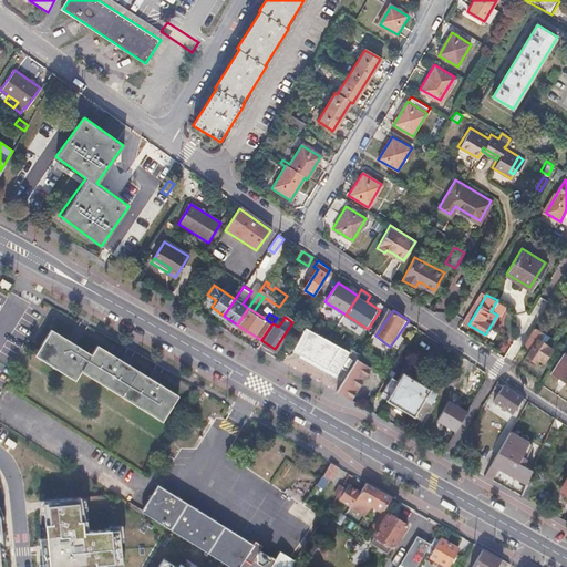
[(282,321),(277,318),(272,323),(278,327),(282,321)]
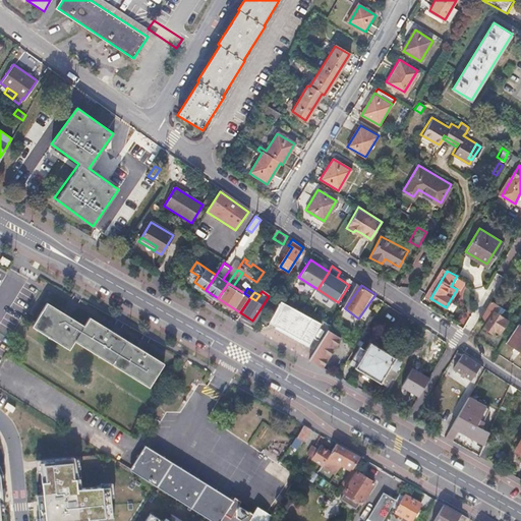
[(320,323),(281,300),(268,324),(307,346),(320,323)]
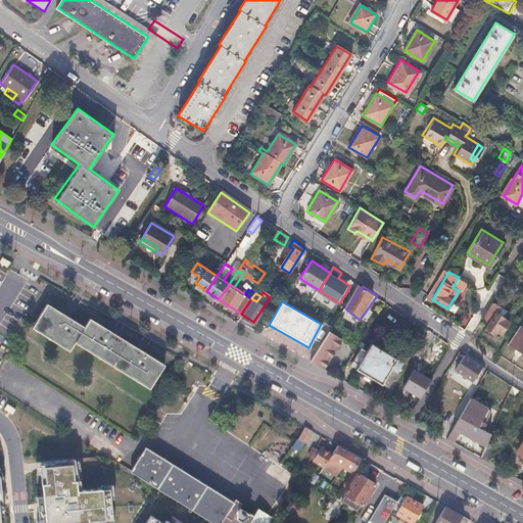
[(493,302),(482,322),(488,326),(486,329),(495,334),(497,331),(502,334),(510,322),(497,314),(502,306),(493,302)]
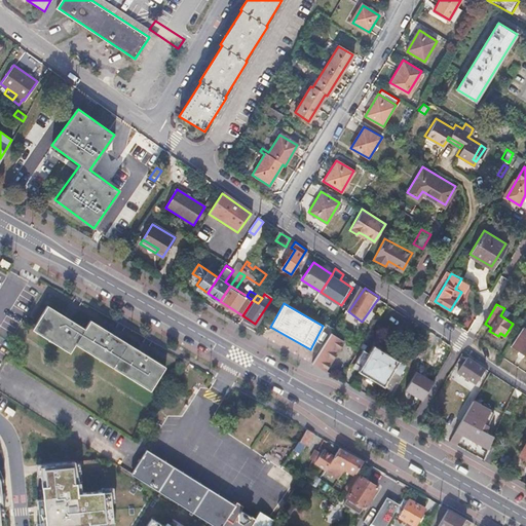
[(166,367),(90,320),(85,328),(48,305),(35,328),(71,351),(76,343),(152,389),(166,367)]
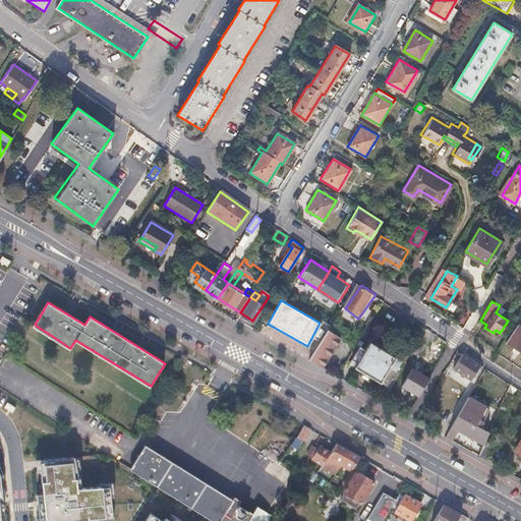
[(520,328),(517,326),(507,343),(520,351),(520,328)]
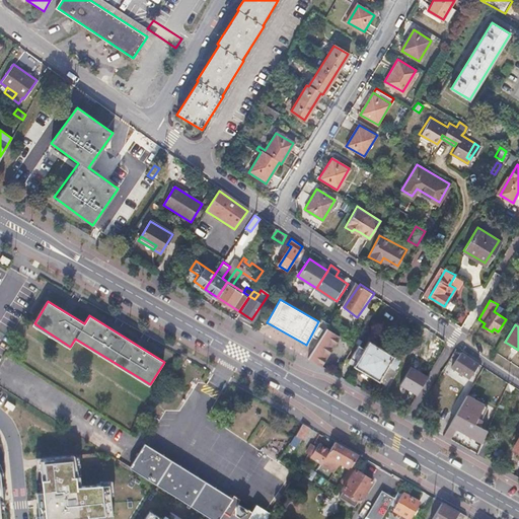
[(341,336),(328,327),(308,358),(320,365),(341,336)]
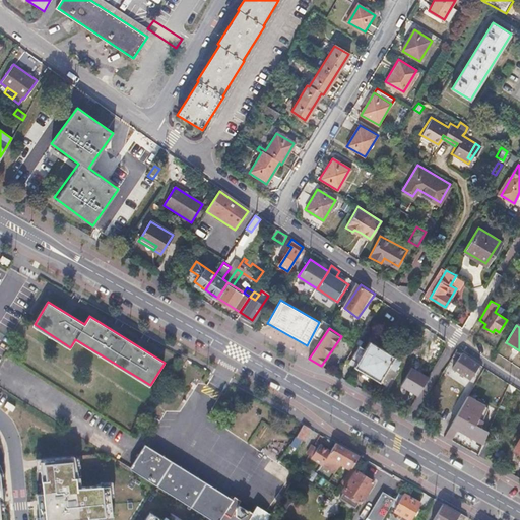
[(353,366),(385,385),(400,362),(369,342),(366,347),(360,344),(351,358),(356,361),(353,366)]
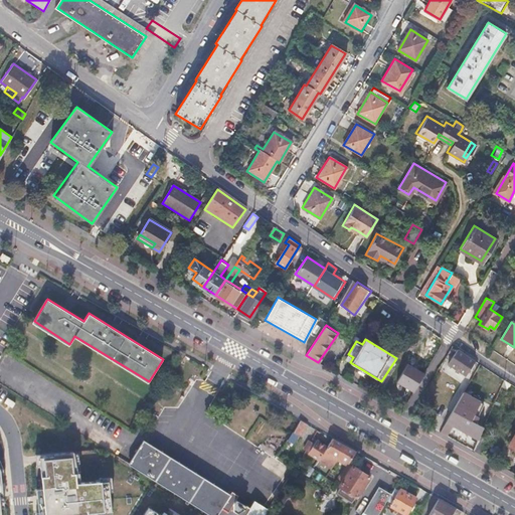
[(476,361),(459,350),(449,365),(466,376),(476,361)]
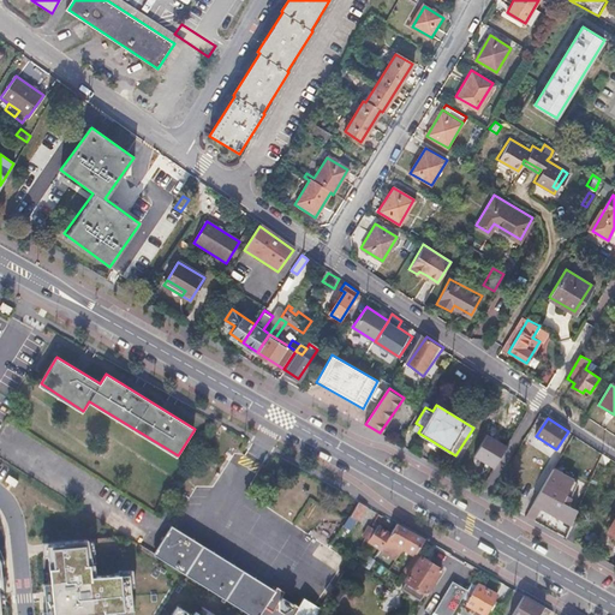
[(553,479),(538,506),(565,520),(572,507),(559,500),(567,487),(553,479)]
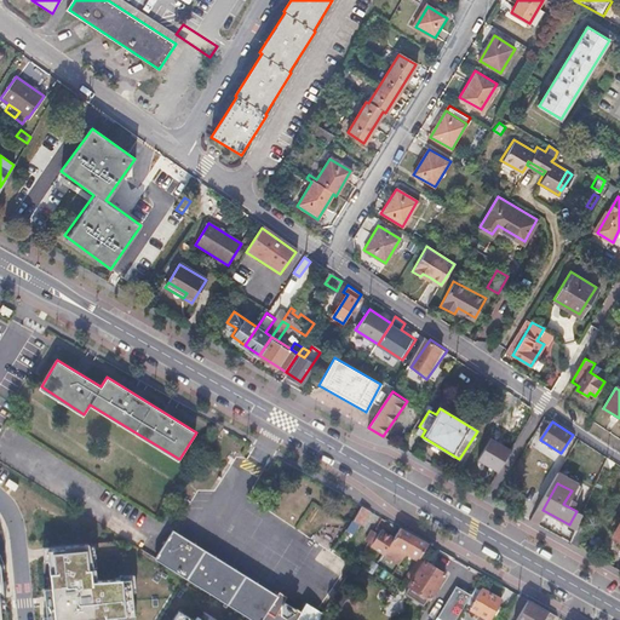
[(537,499),(541,501),(549,491),(544,487),(537,499)]
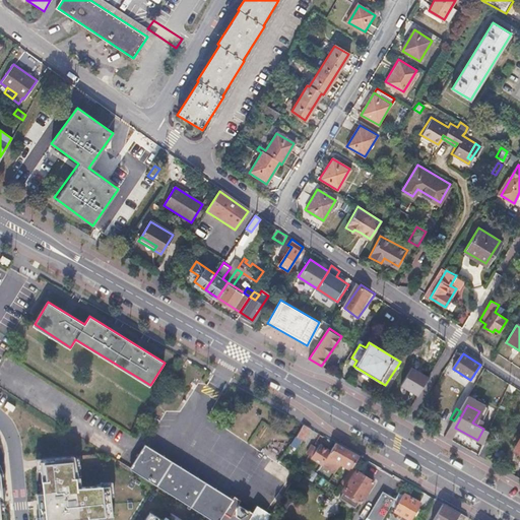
[(31,434),(42,441),(50,429),(40,421),(31,434)]
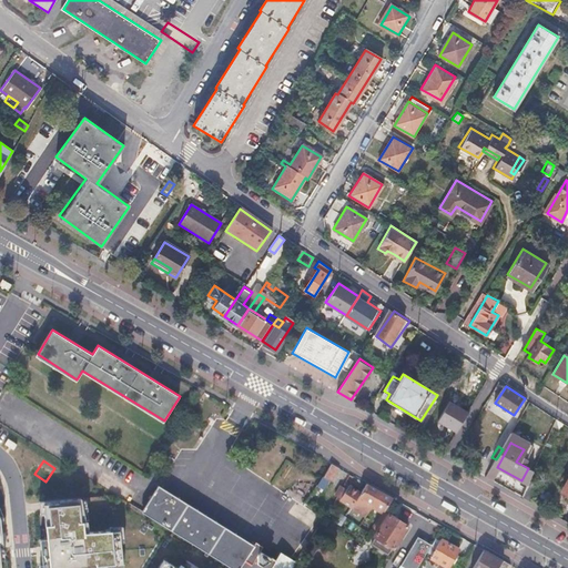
[(340,467),(333,464),(325,474),(331,478),(340,467)]
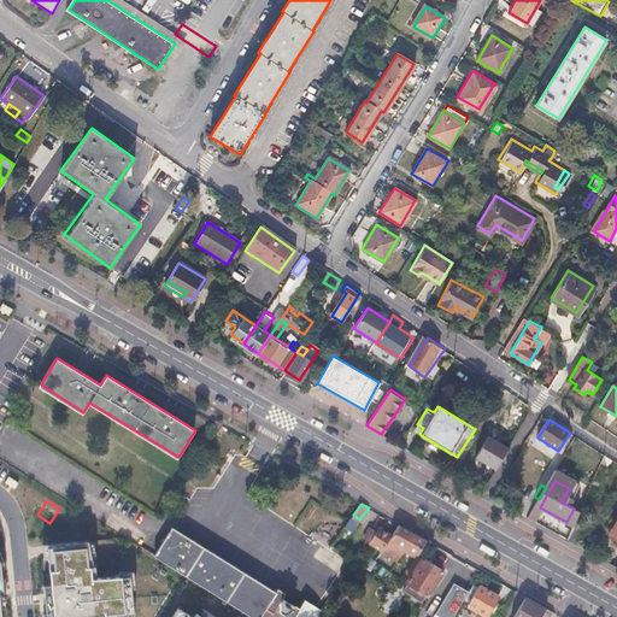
[(569,540),(577,545),(587,529),(577,523),(569,540)]
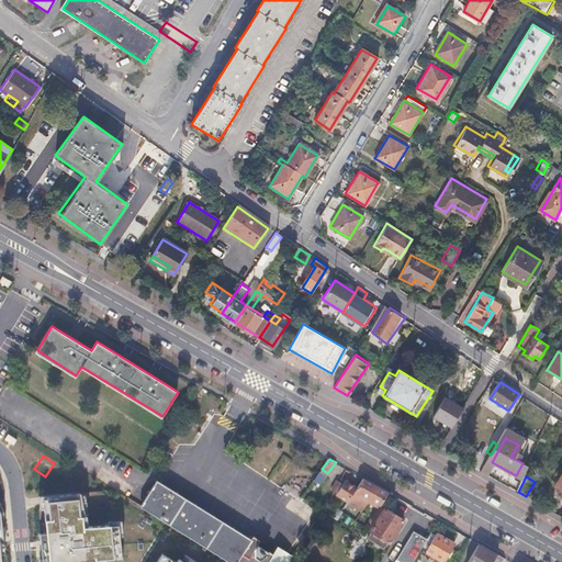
[(357,487),(348,502),(363,512),(370,502),(372,498),(381,504),(389,492),(373,483),(363,478),(357,487)]
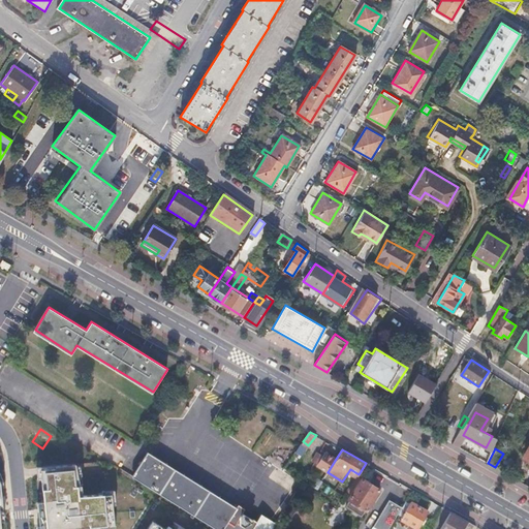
[(317,465),(328,472),(336,459),(325,452),(323,455),(317,450),(311,459),(317,464),(317,465)]
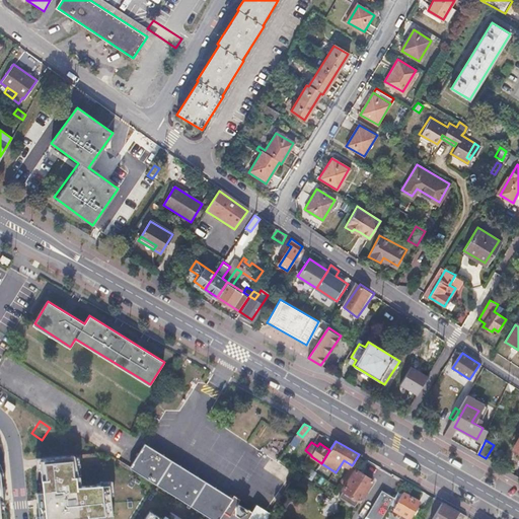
[(266,518),(251,510),(248,509),(246,512),(242,509),(239,511),(239,507),(236,505),(239,499),(232,495),(231,498),(145,444),(131,467),(214,518),(266,518)]
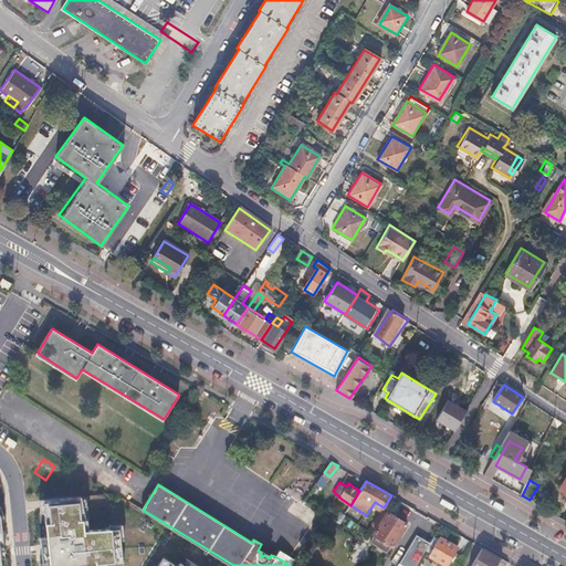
[(72,498),(33,501),(41,565),(126,565),(122,526),(74,530),(72,498)]
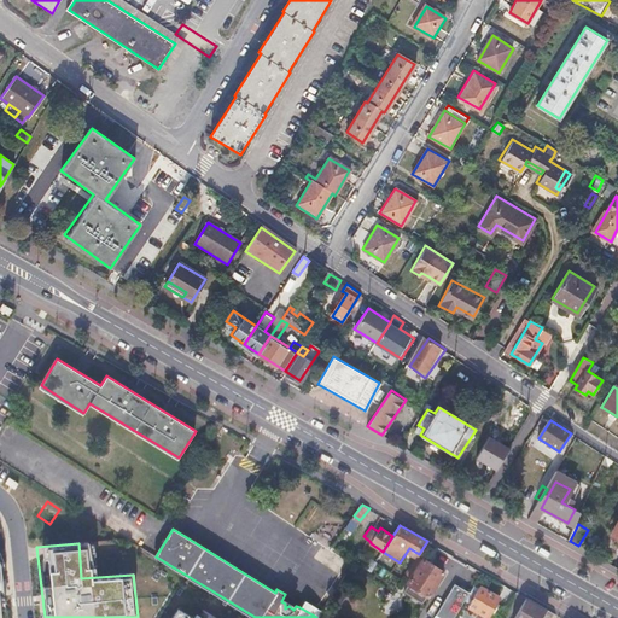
[(417,558),(419,554),(409,548),(407,552),(417,558)]
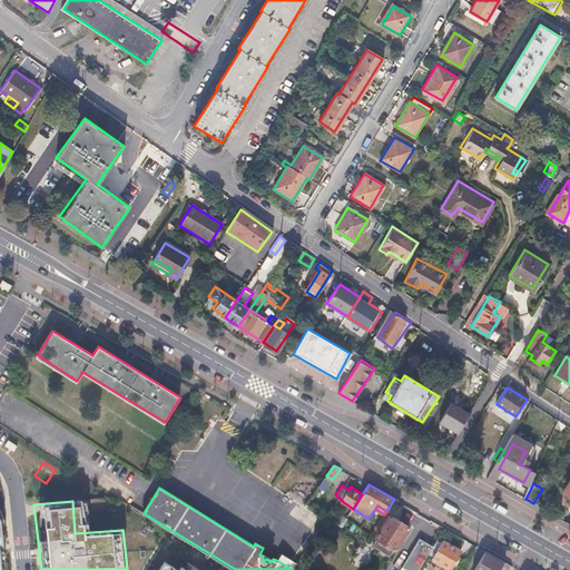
[(386,511),(384,514),(371,533),(376,538),(392,516),(386,511)]
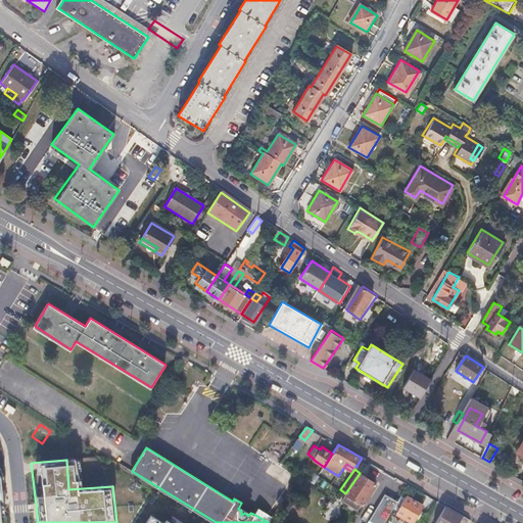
[(376,483),(360,473),(345,493),(346,493),(362,504),(363,504),(376,483)]
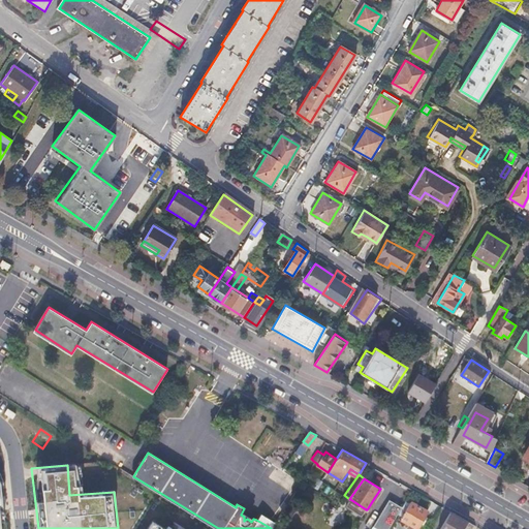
[(366,509),(350,499),(347,505),(362,516),(366,509)]
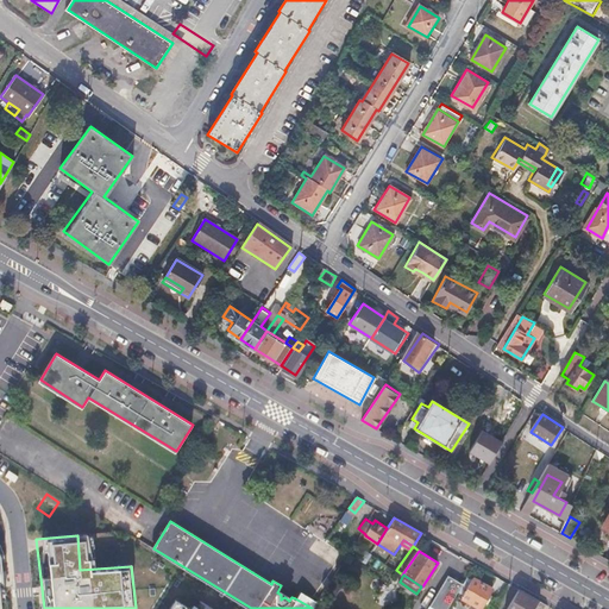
[(431,606),(435,608),(449,608),(465,583),(450,575),(431,606)]
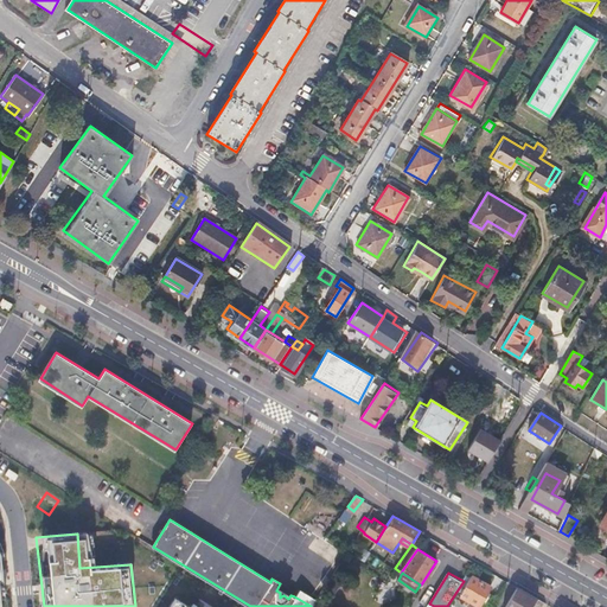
[(461,598),(478,606),(480,606),(492,588),(472,576),(461,598)]
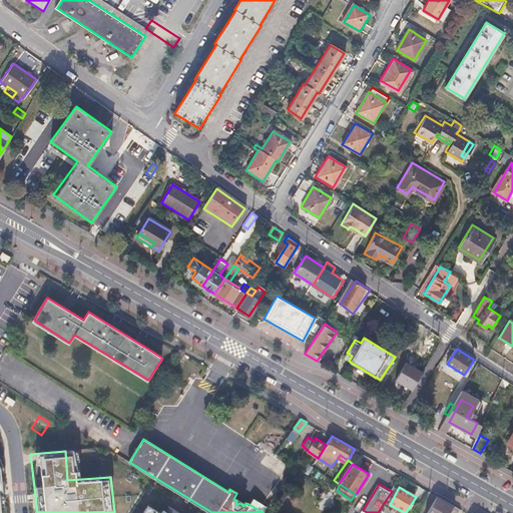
[(438,496),(427,512),(450,512),(455,506),(439,497),(438,496)]
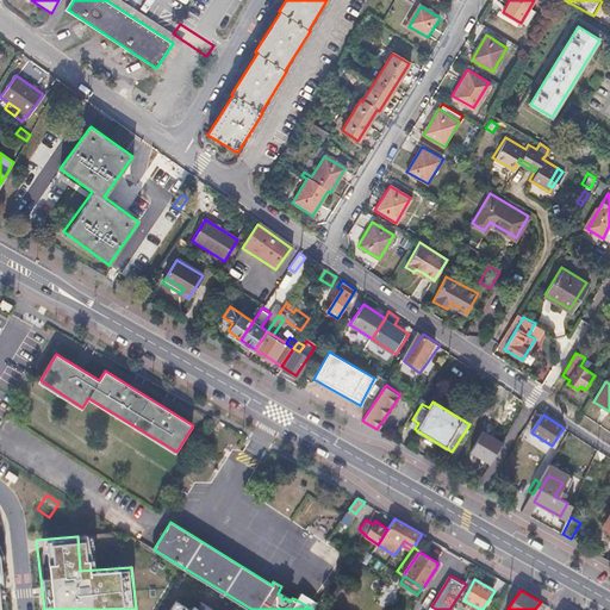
[(213,609),(187,593),(176,609),(213,609)]
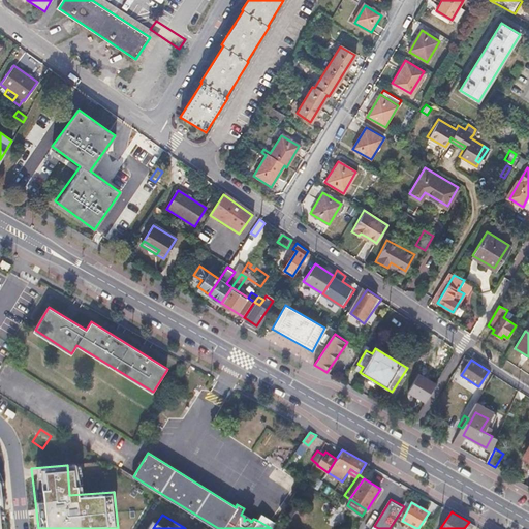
[(256,520),(271,528),(273,528),(277,523),(259,516),(256,520)]
